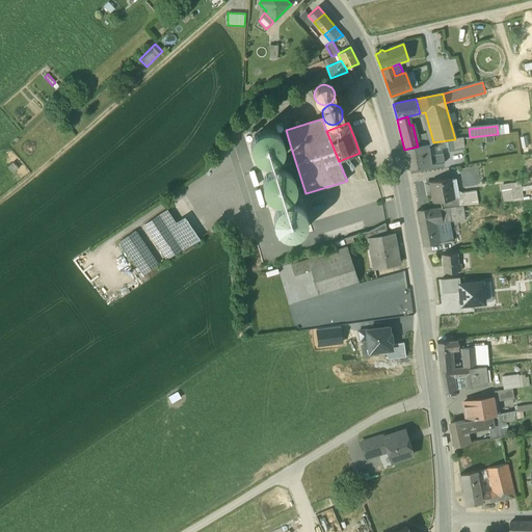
[(463,140),(429,145),(433,166),(446,164),(444,153),(455,152),(454,150),(464,148),(463,140)]
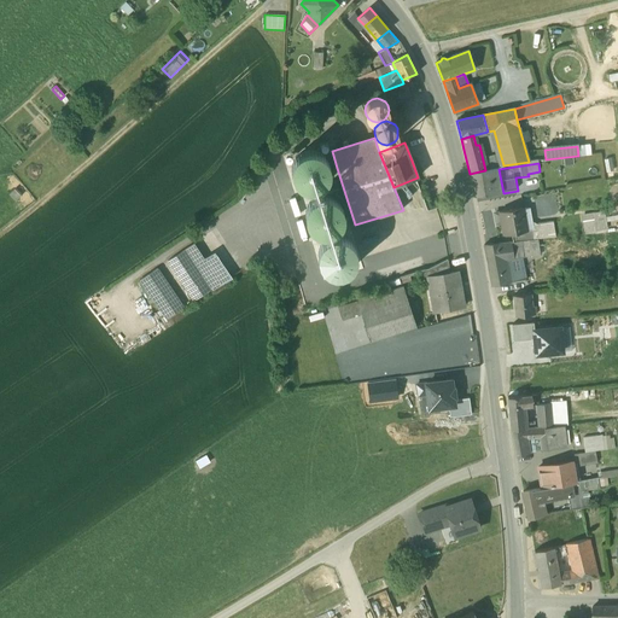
[(499,169),(485,170),(479,172),(470,174),(474,197),(503,193),(499,169)]
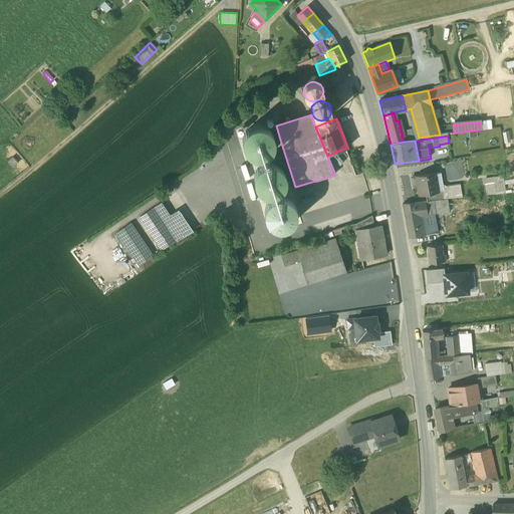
[(272,153),(274,163),(285,160),(282,150),(272,153)]
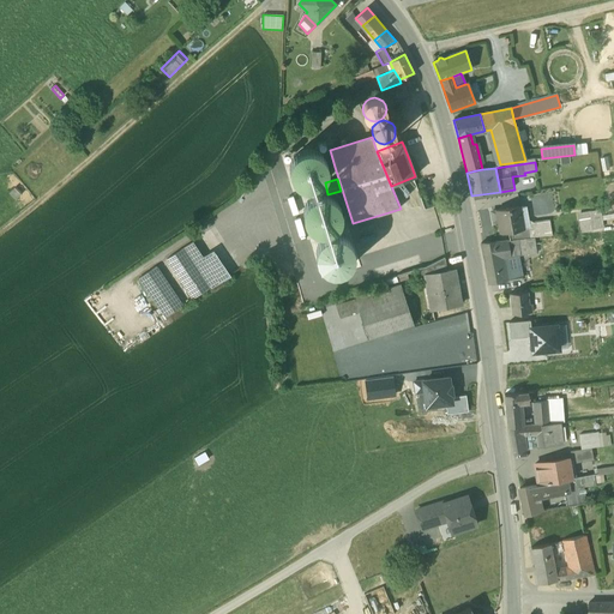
[(30,202),(23,196),(18,203),(25,208),(30,202)]
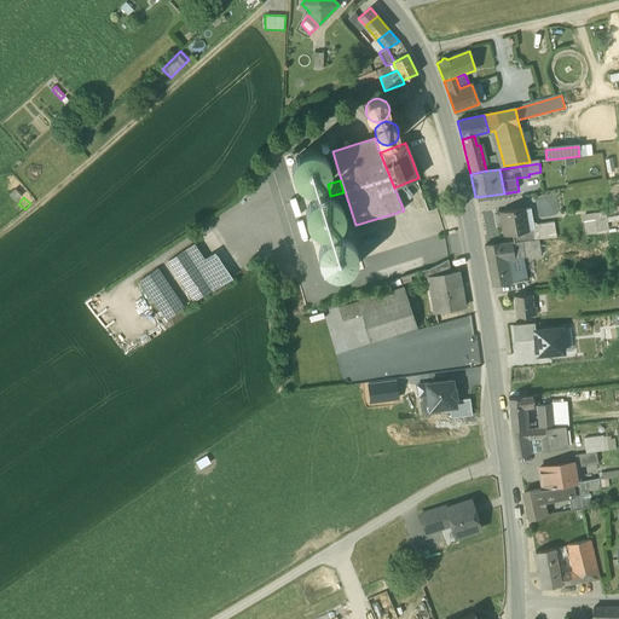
[(524,208),(501,212),(502,224),(504,235),(512,233),(527,231),(527,230),(524,209),(524,208)]
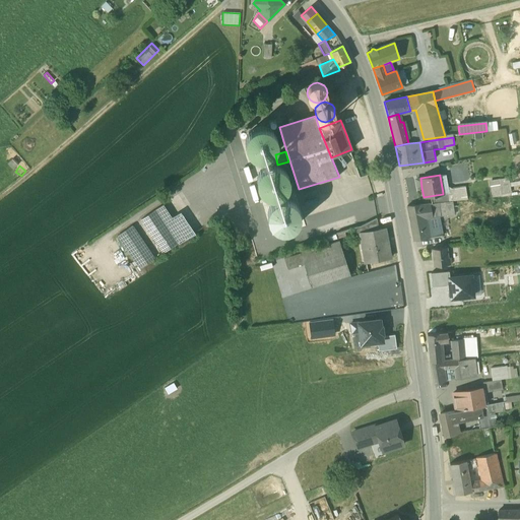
[(445,175),(440,176),(443,193),(448,192),(449,201),(454,200),(452,189),(447,186),(445,175)]
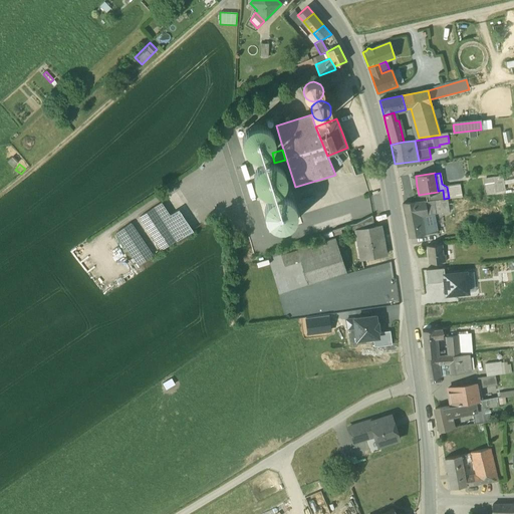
[(501,176),(493,177),(493,178),(494,185),(495,191),(504,190),(501,176)]
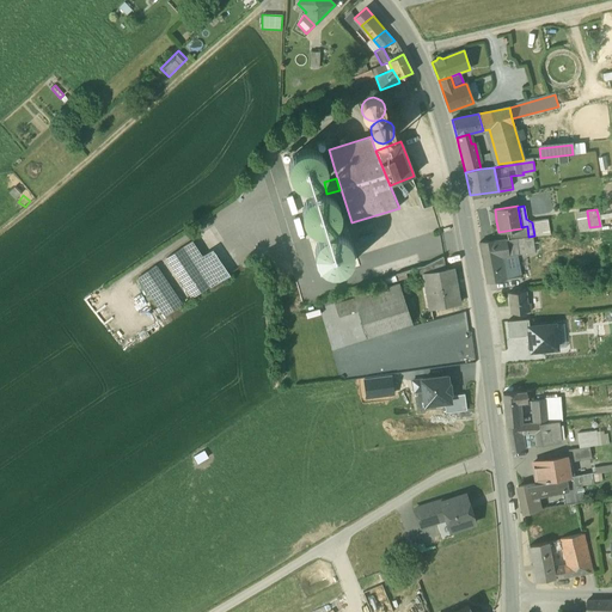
[(587,212),(579,213),(580,222),(588,220),(587,212)]
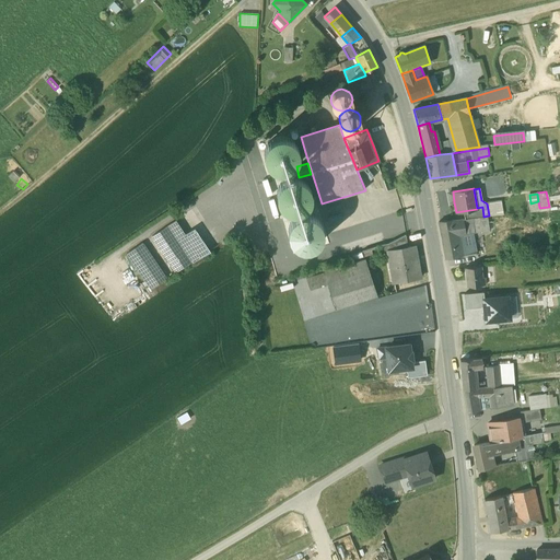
[(501,201),(487,203),(489,216),(503,214),(501,201)]
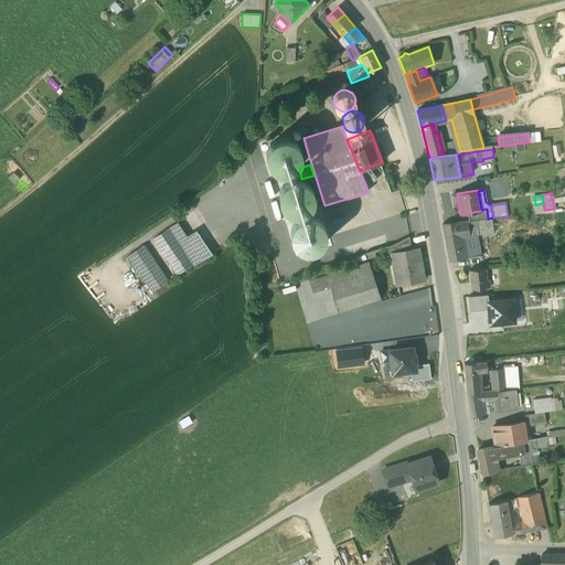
[(535,205),(533,205),(535,213),(545,213),(544,210),(543,203),(535,205)]
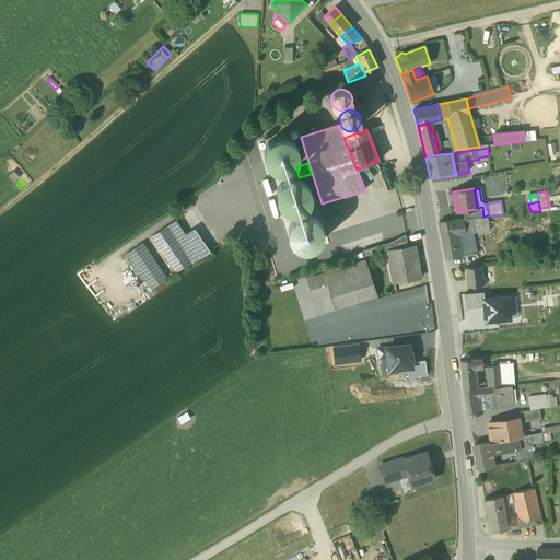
[(477,209),(463,211),(465,219),(483,217),(482,207),(477,208),(477,209)]
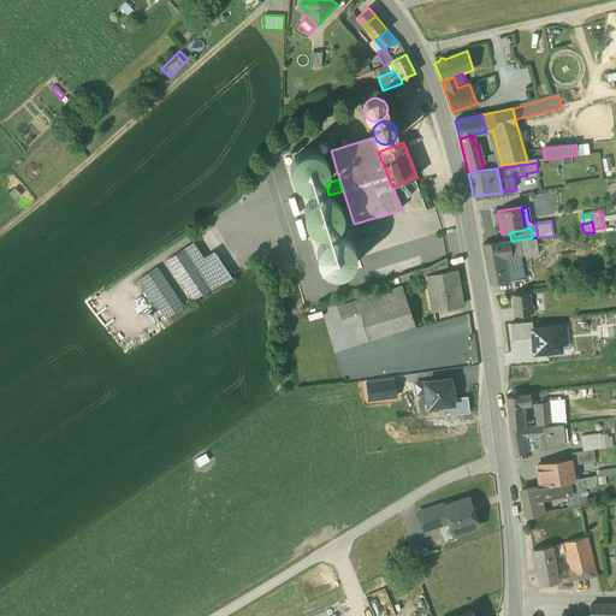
[(537,238),(521,241),(523,253),(523,255),(538,253),(537,238)]
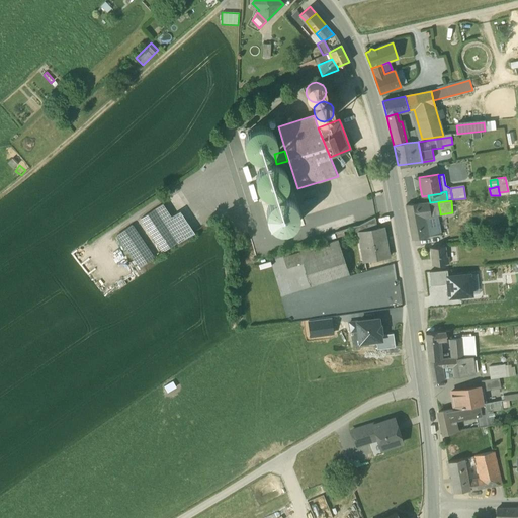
[(471,210),(470,201),(458,202),(458,210),(471,210)]
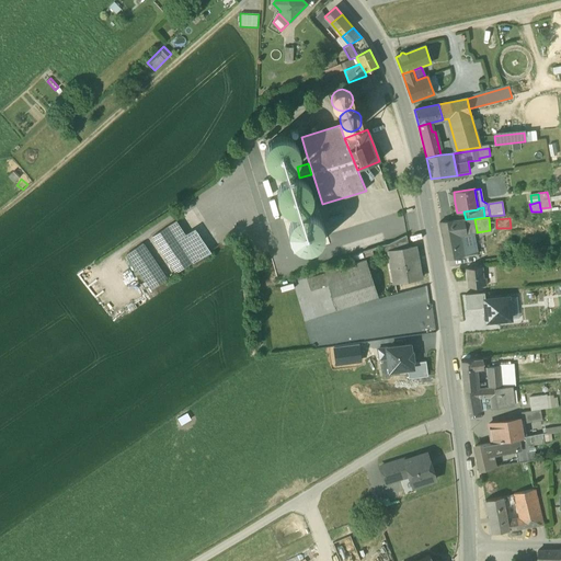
[(474,219),(464,220),(466,231),(477,230),(474,219)]
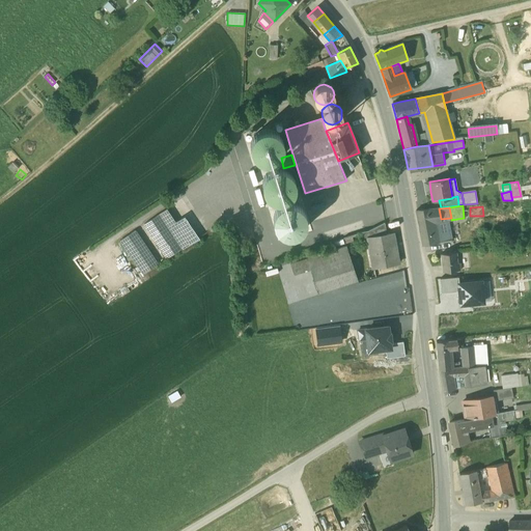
[(439,208),(416,212),(419,227),(428,226),(428,227),(436,226),(435,223),(441,222),(441,219),(439,208)]
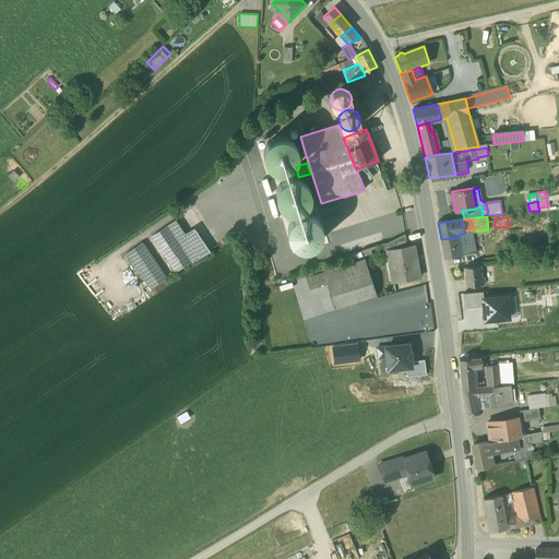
[(191,261),(167,225),(152,235),(177,271),(191,261)]
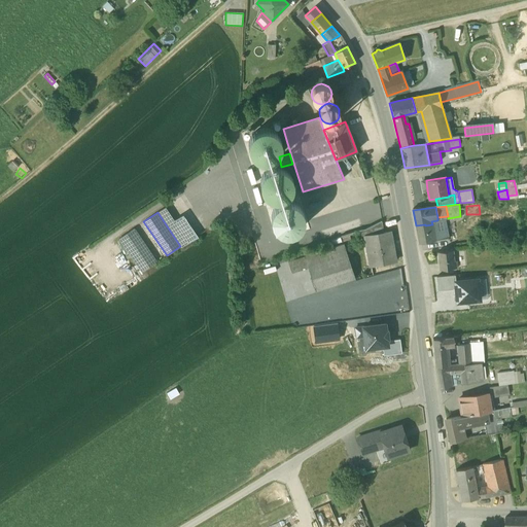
[(382,221),(365,231),(360,232),(361,240),(367,239),(367,236),(384,233),(382,221)]
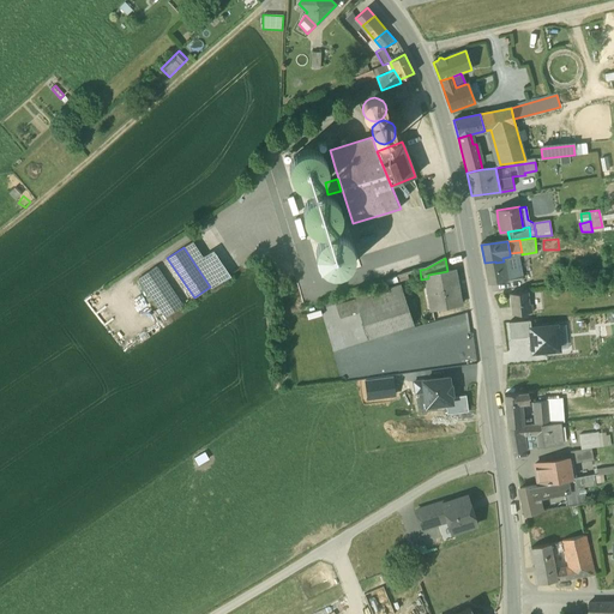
[(495,262),(485,263),(488,284),(499,283),(495,263),(495,262)]
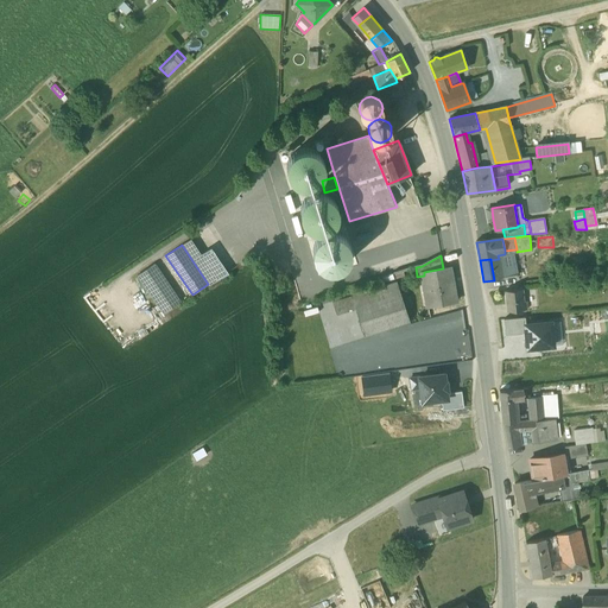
[(499,259),(491,260),(494,280),(502,278),(501,271),(499,259)]
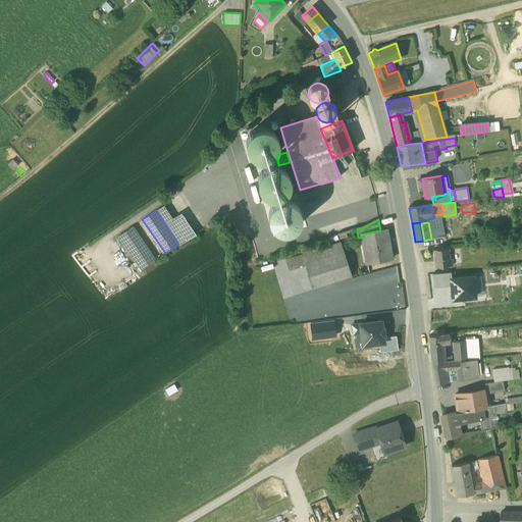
[(156,259),(133,225),(119,235),(142,268),(156,259)]
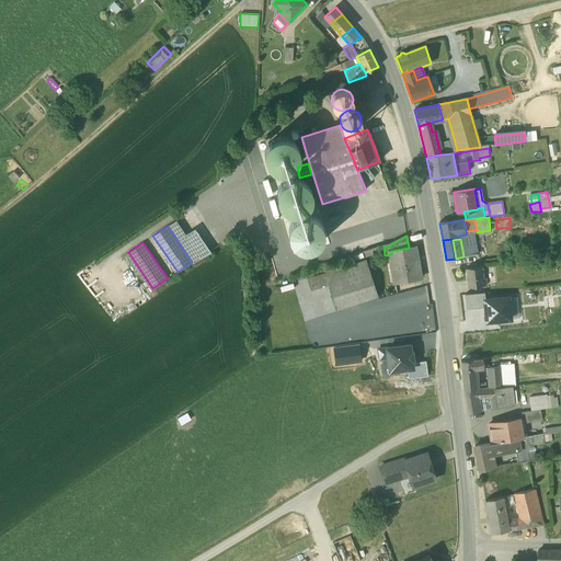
[(409,248),(391,251),(391,254),(395,275),(398,274),(399,283),(421,278),(415,247),(409,248)]
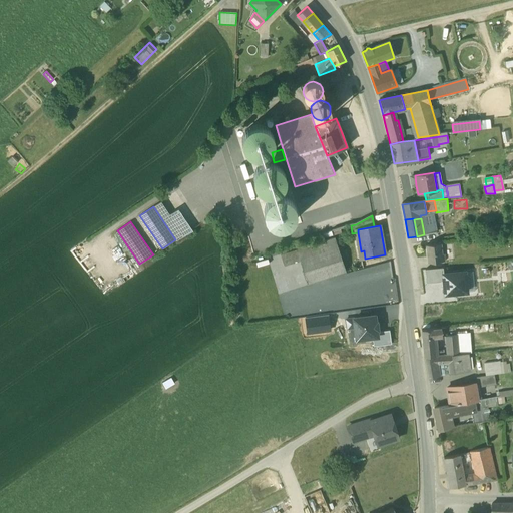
[(436,226),(423,228),(424,234),(436,231),(436,226)]
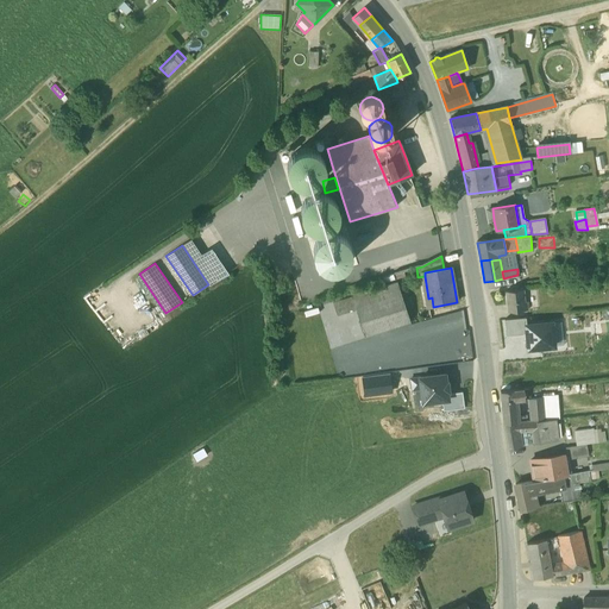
[(397,282),(352,296),(364,337),(410,322),(397,282)]
